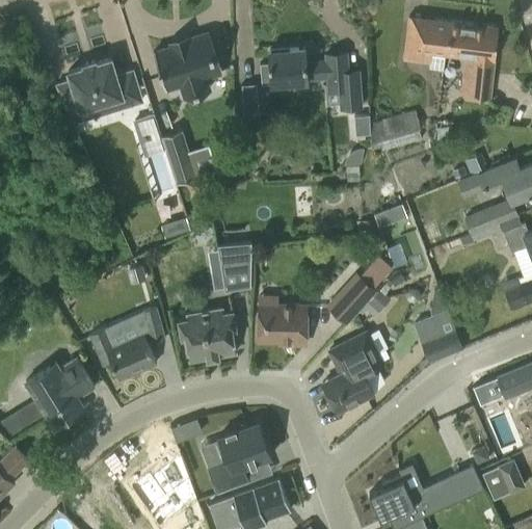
[(430,54),(444,56),(448,23),(408,19),(403,61),(429,64),(430,54)]
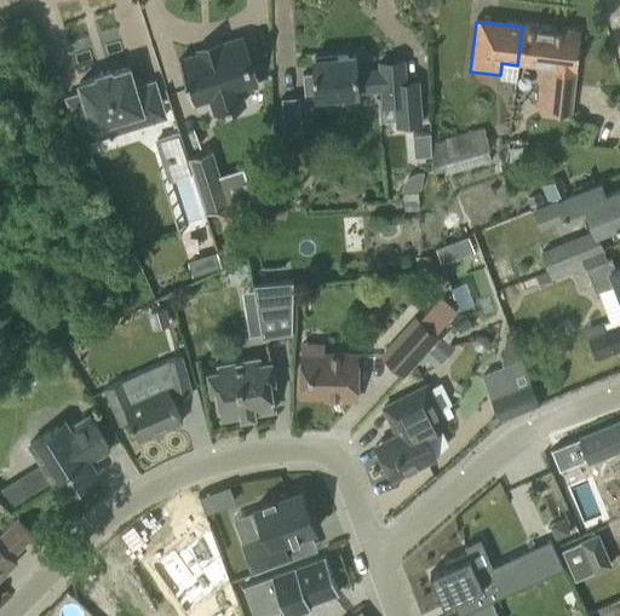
[(580,34),(522,27),(517,65),(540,68),(535,114),(570,117),(580,34)]
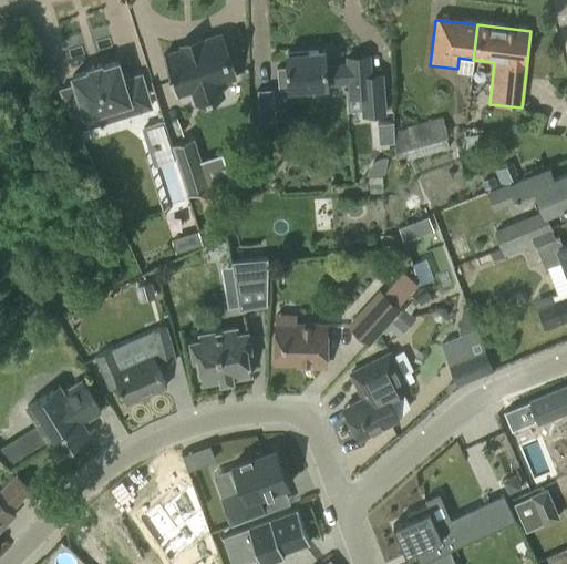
[(202,44),(163,57),(176,96),(193,92),(196,105),(222,96),(217,83),(234,78),(220,39),(202,44)]
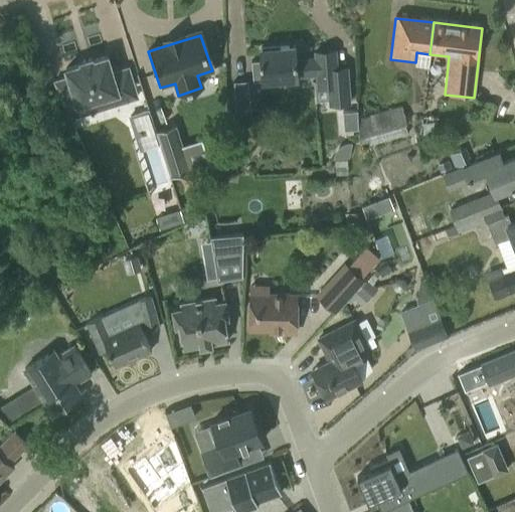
[(316,75),(316,83),(317,83),(318,90),(329,89),(330,108),(338,107),(349,106),(348,90),(346,70),(336,71),(335,52),(315,54),(316,60),(296,62),(295,48),(293,48),(293,49),(262,51),(262,50),(261,51),(262,62),(251,63),(253,83),(264,82),(264,83),(296,80),(296,79),(296,77),(316,75)]
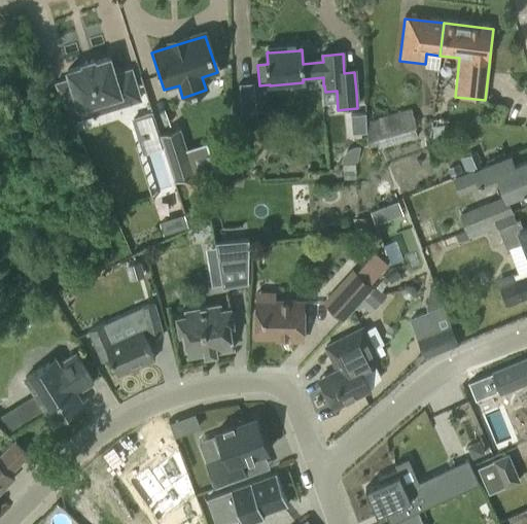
[(70,81),(56,86),(72,123),(82,119),(79,109),(81,109),(102,103),(105,112),(140,102),(137,92),(131,72),(115,77),(109,60),(95,64),(94,62),(82,65),(83,68),(67,72),(70,81)]
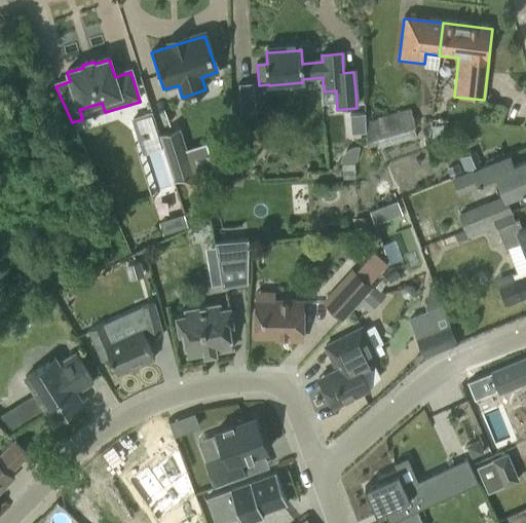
[(253,84),(239,85),(241,117),(256,116),(253,84)]
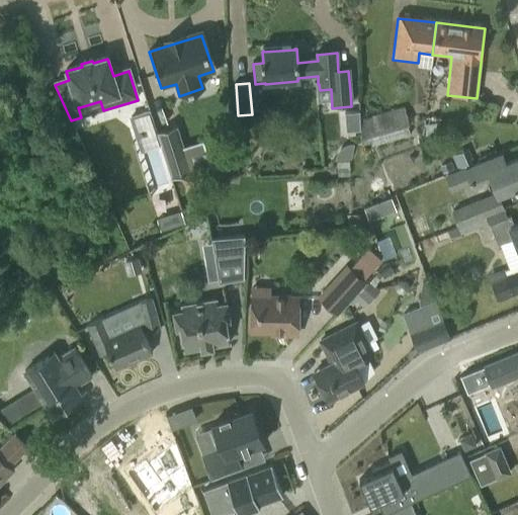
[(359,126),(360,126),(361,141),(368,138),(371,148),(410,138),(408,126),(409,126),(405,109),(364,120),(359,121),(359,126)]
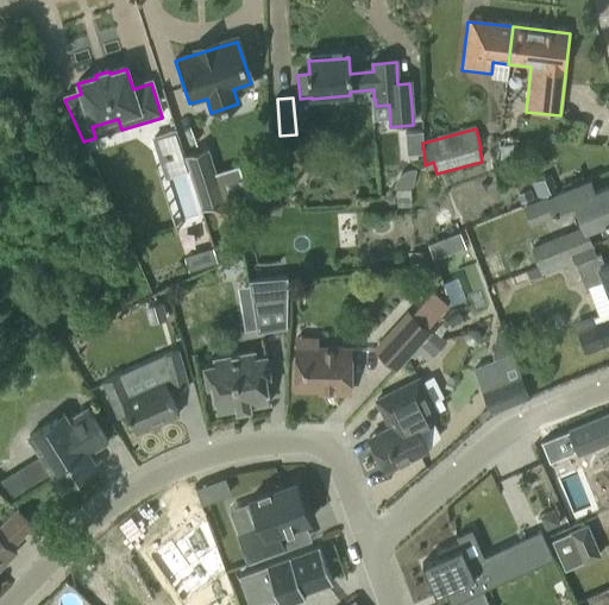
[(176,132),(164,136),(170,157),(182,153),(176,132)]
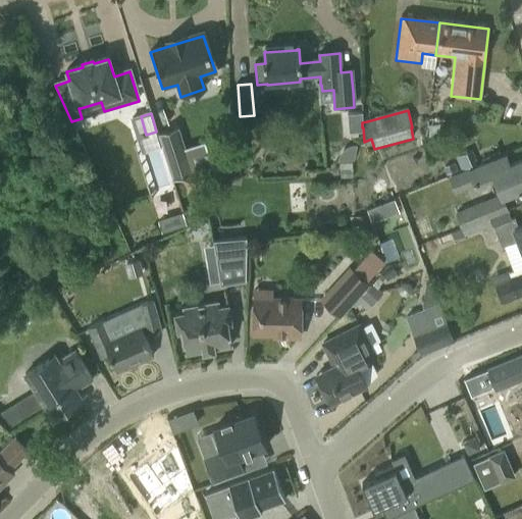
[(359,113),(344,114),(345,134),(360,134),(359,113)]
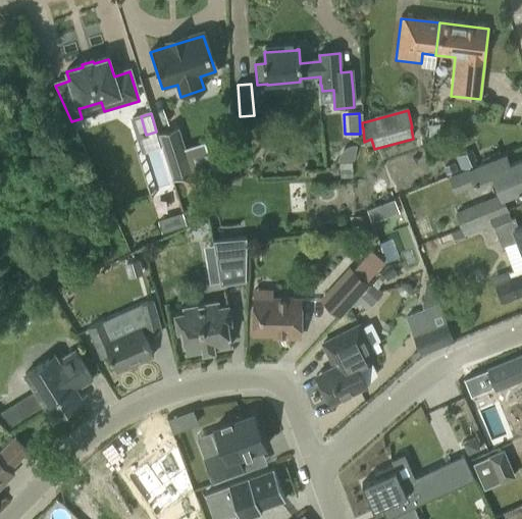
[(141,116),(131,119),(136,138),(146,135),(141,116)]
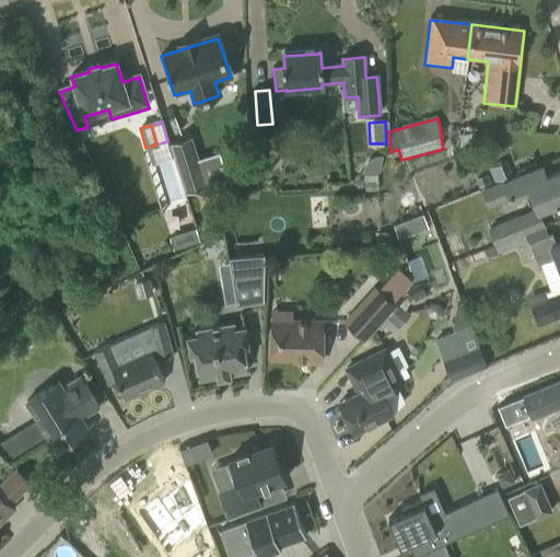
[(190,138),(168,146),(174,161),(184,194),(206,187),(225,181),(218,154),(198,161),(190,138)]
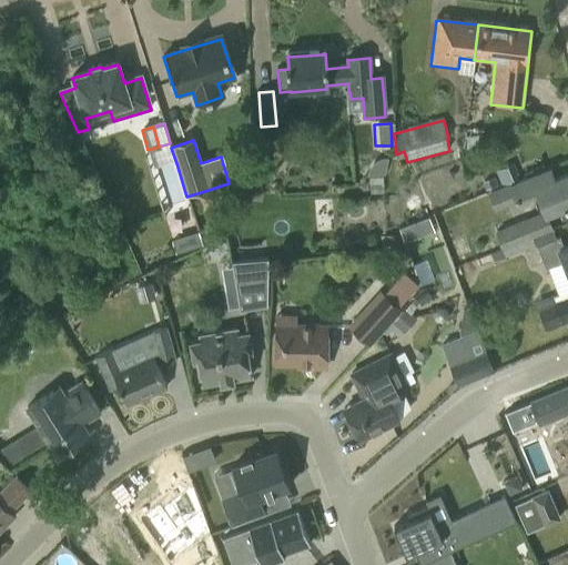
[(148,150),(154,170),(176,163),(171,148),(170,143),(159,147),(148,150)]
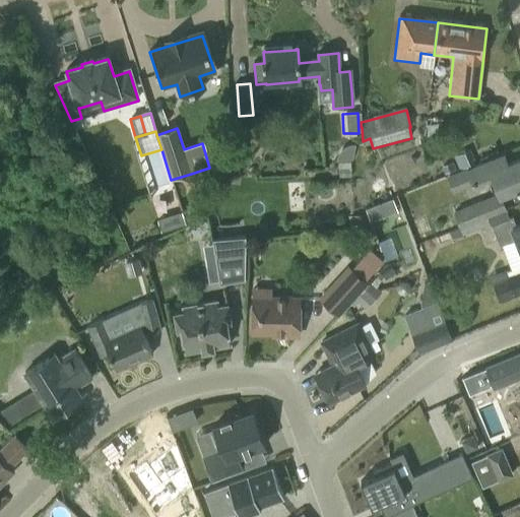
[(499,198),(509,194),(517,191),(518,193),(519,191),(519,160),(506,167),(503,160),(505,159),(504,157),(476,168),(476,167),(459,173),(447,178),(453,195),(493,180),(500,197),(499,197),(499,198)]
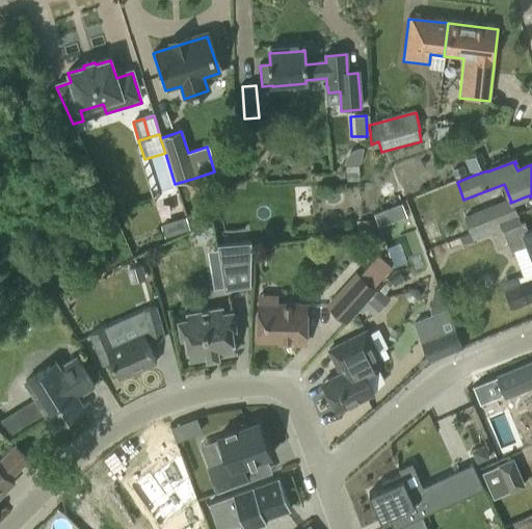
[(462,166),(451,170),(454,178),(466,174),(462,166)]
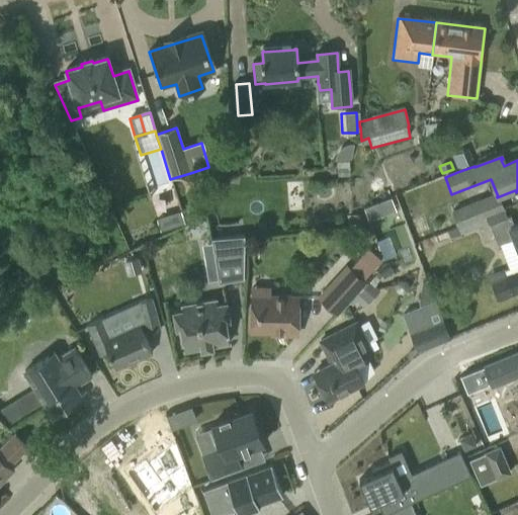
[(371,217),(393,212),(391,200),(368,204),(371,217)]
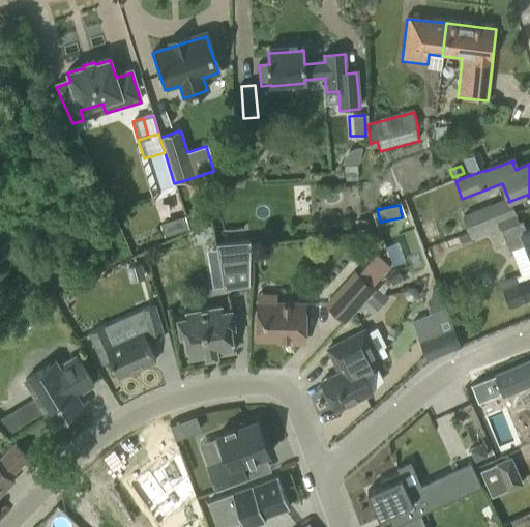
[(490,209),(463,220),(465,223),(469,234),(471,241),(500,230),(497,223),(495,224),(490,209)]
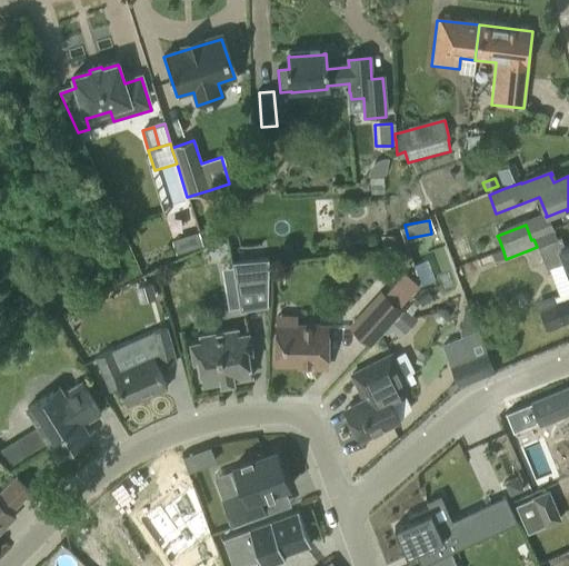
[(568,247),(563,249),(560,239),(537,248),(546,271),(565,264),(568,275),(568,247)]
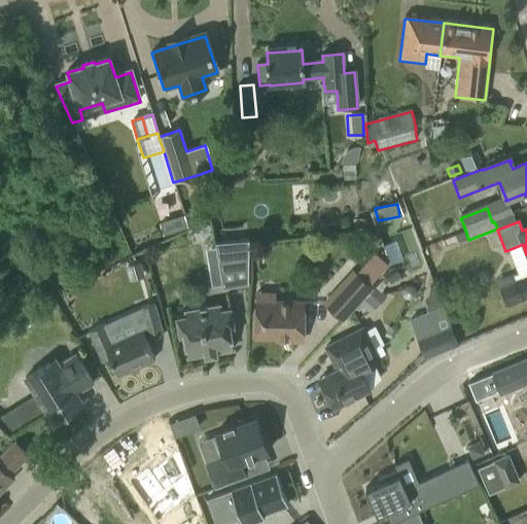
[(249,242),(215,245),(219,267),(249,263),(249,242)]
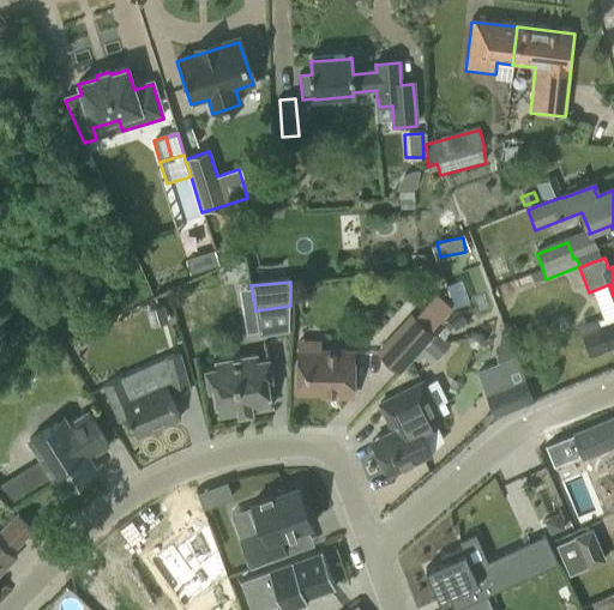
[(432,337),(411,319),(378,356),(398,374),(432,337)]
